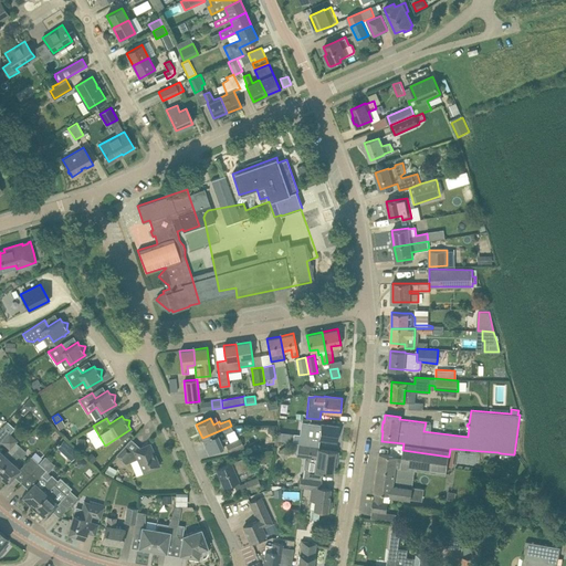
[(294,433),(292,442),(318,446),(320,439),(336,441),(338,426),(308,422),(308,427),(301,426),(300,435),(294,433)]
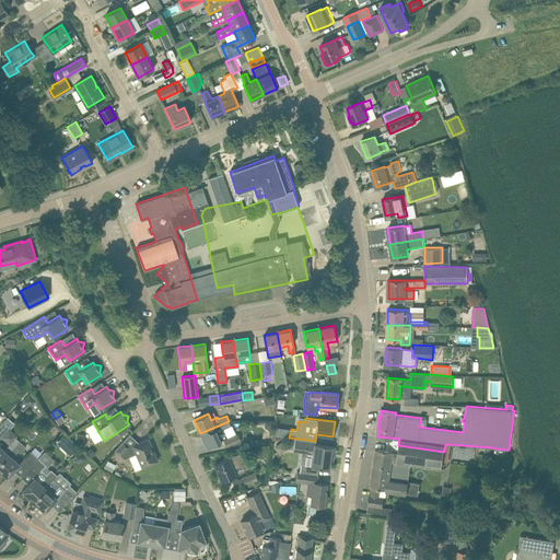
[(200,433),(207,447),(221,441),(218,435),(224,432),(222,429),(231,426),(229,421),(200,433)]
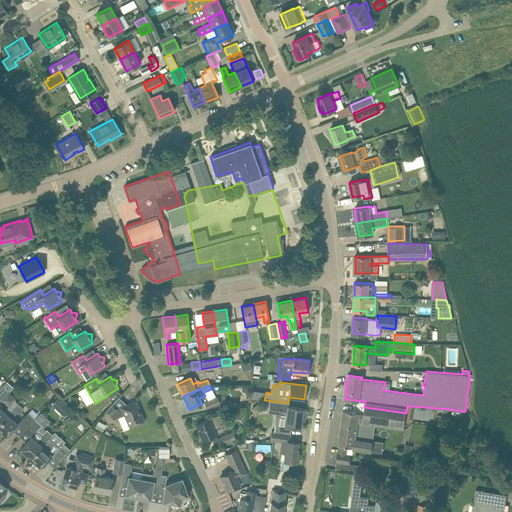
[(0,422),(12,410),(18,403),(14,400),(16,398),(8,391),(6,393),(1,387),(0,388),(0,402),(2,400),(8,406),(4,411),(0,407),(0,422)]
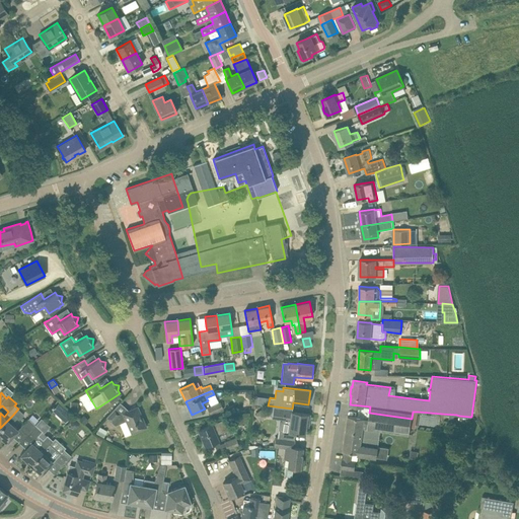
[(263,405),(264,396),(254,395),(253,403),(263,405)]
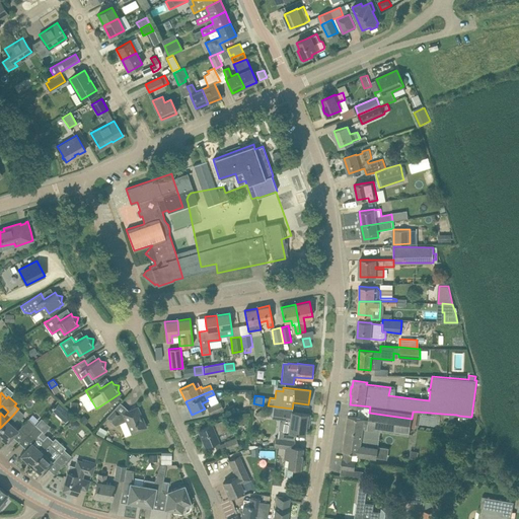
[(224,410),(220,402),(208,408),(211,415),(224,410)]
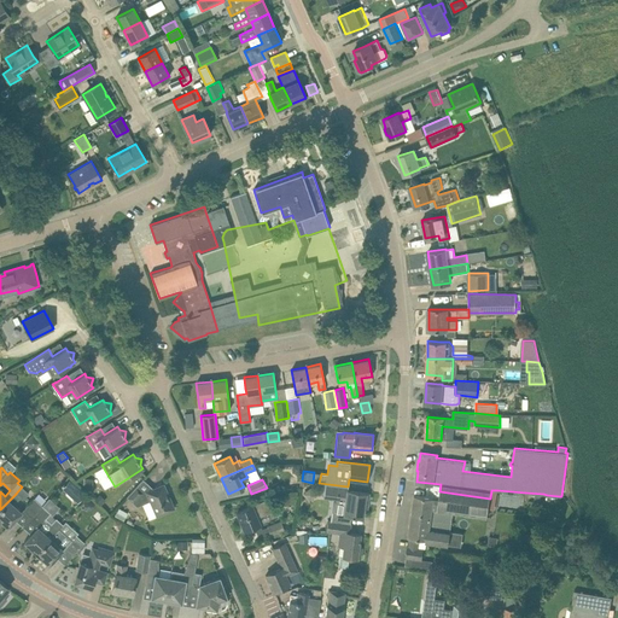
[(70,481),(63,488),(79,502),(85,495),(70,481)]
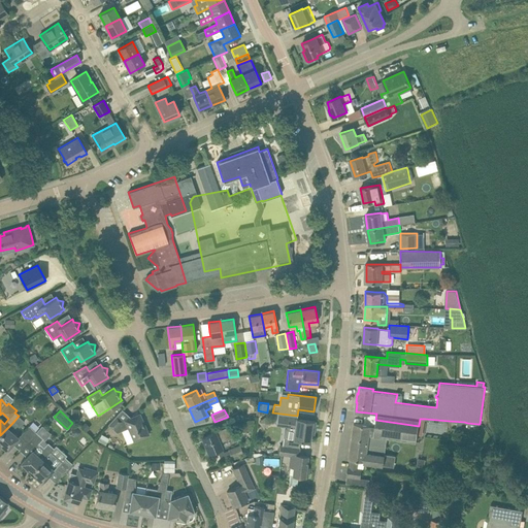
[(272,413),(271,421),(277,422),(276,425),(287,427),(287,429),(292,430),(290,438),(300,440),(302,440),(309,441),(311,428),(315,428),(315,421),(297,419),(297,416),(272,413)]
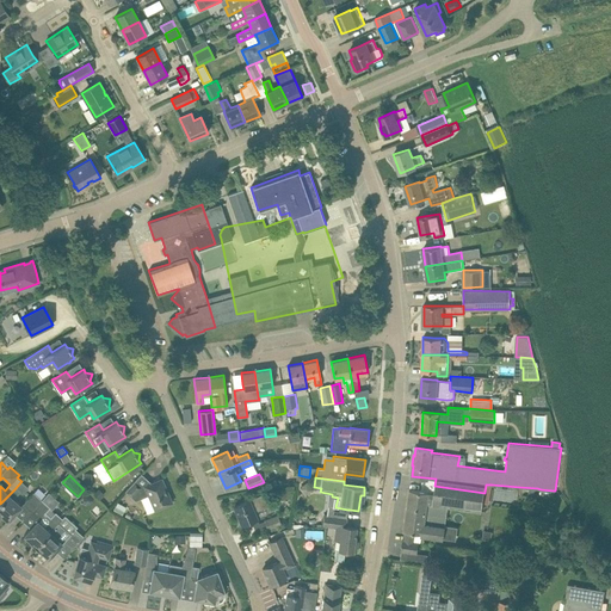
[(125,492),(135,501),(148,495),(154,510),(172,503),(162,479),(142,487),(135,480),(125,492)]
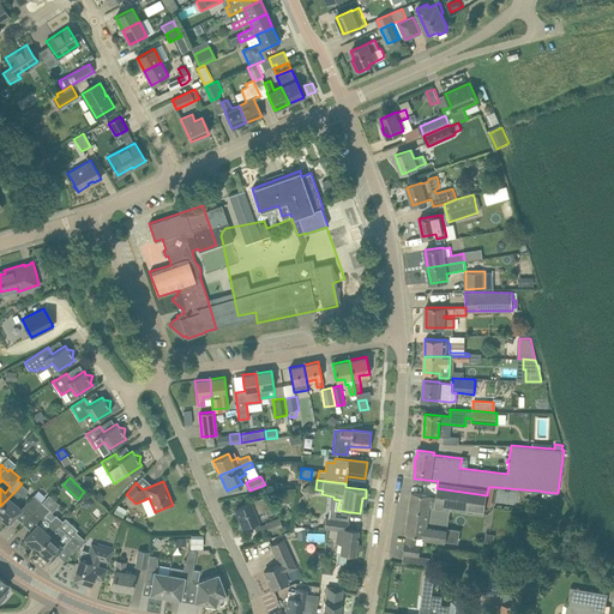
[(0,506),(0,516),(0,517),(7,523),(13,517),(17,517),(16,515),(22,509),(13,501),(19,495),(22,495),(23,495),(29,489),(22,483),(14,492),(0,506)]
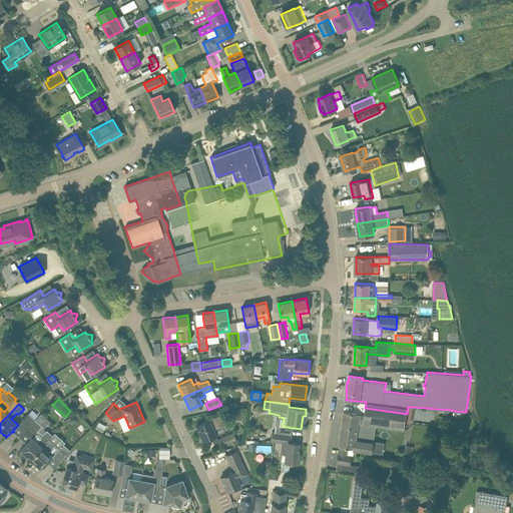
[(408,407),(407,414),(365,408),(365,414),(360,413),(344,410),(340,445),(341,445),(349,446),(355,447),(355,449),(373,452),(383,453),(385,442),(374,441),(377,425),(405,429),(406,422),(410,423),(412,414),(413,407),(408,407)]
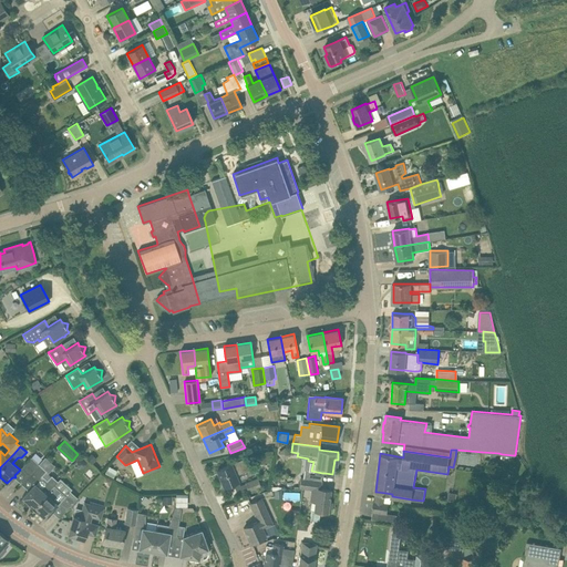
[(21,467),(29,474),(39,464),(31,456),(21,467)]
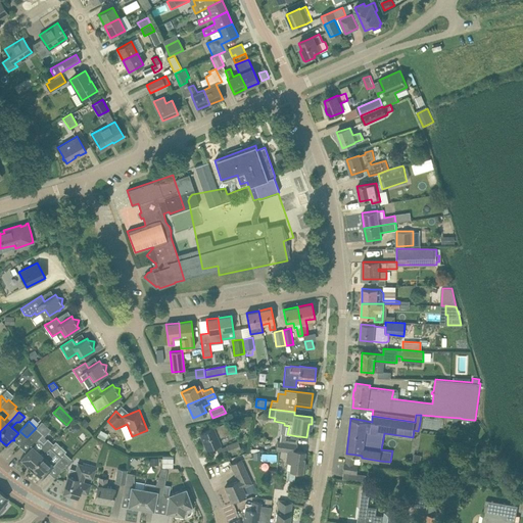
[(231,433),(227,423),(214,428),(200,433),(207,449),(220,444),(218,438),(231,433)]
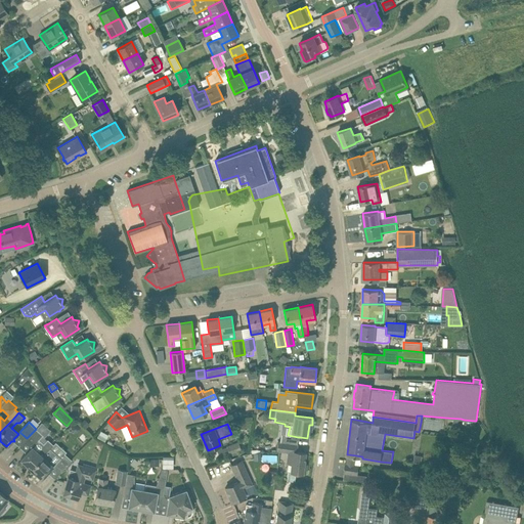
[(72,426),(71,429),(72,432),(75,433),(78,432),(79,429),(78,426),(75,425),(72,426)]
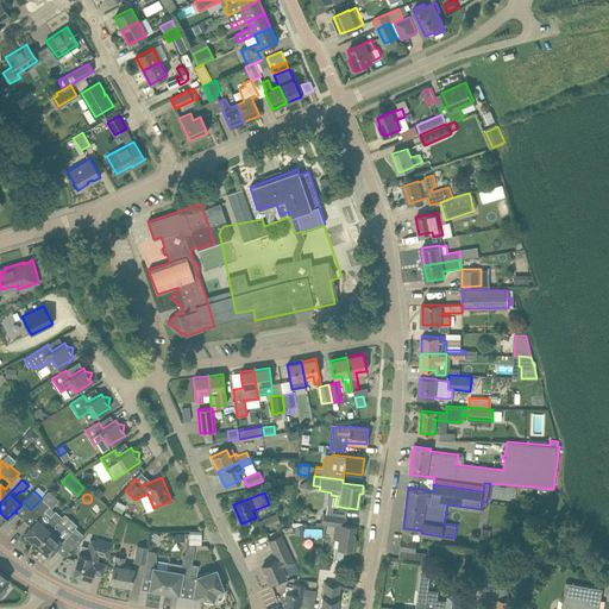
[(58,521),(62,516),(56,510),(51,516),(46,513),(45,513),(45,510),(50,506),(42,498),(31,509),(30,512),(37,519),(36,519),(37,520),(32,525),(29,525),(29,528),(24,534),(31,541),(36,546),(58,521)]
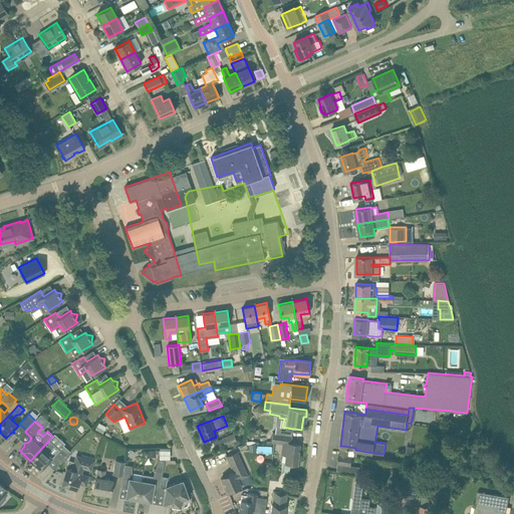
[(237,440),(234,433),(222,438),(225,445),(237,440)]
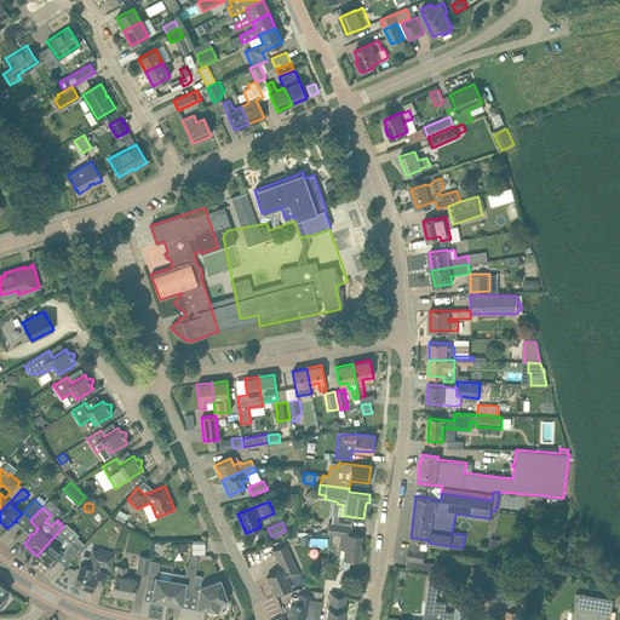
[(345,524),(333,523),(329,522),(327,534),(340,535),(338,549),(344,549),(343,558),(340,557),(339,568),(348,569),(349,558),(361,561),(362,550),(360,549),(361,535),(344,533),(345,524)]
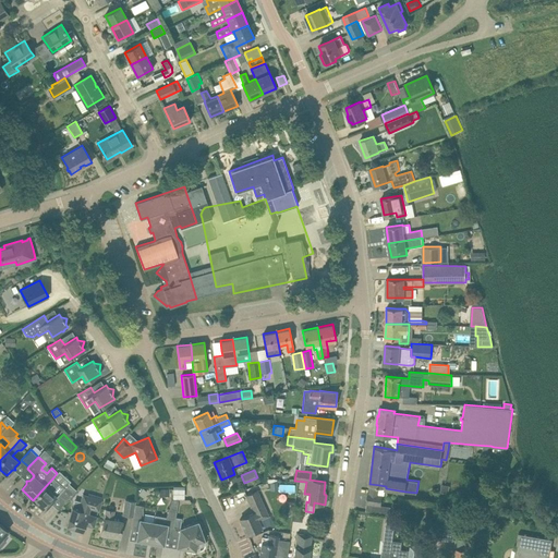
[(53,477),(33,500),(37,504),(44,510),(49,505),(52,505),(52,501),(58,494),(65,501),(75,490),(68,484),(64,487),(53,477)]
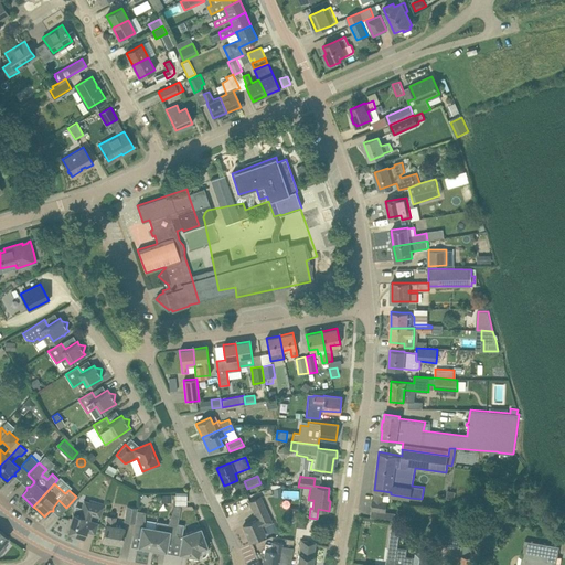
[(375,490),(374,500),(372,500),(371,509),(379,510),(377,518),(395,520),(396,513),(386,511),(387,501),(383,501),(384,491),(375,490)]
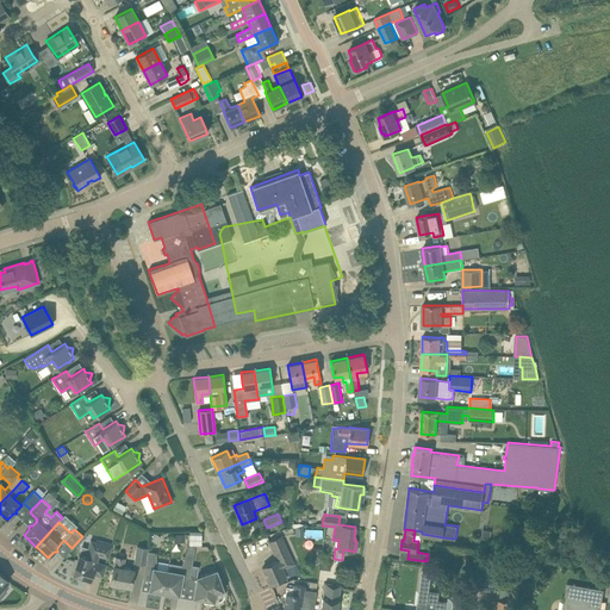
[(269,541),(278,560),(262,567),(271,584),(286,577),(281,568),(293,562),(281,536),(269,541)]
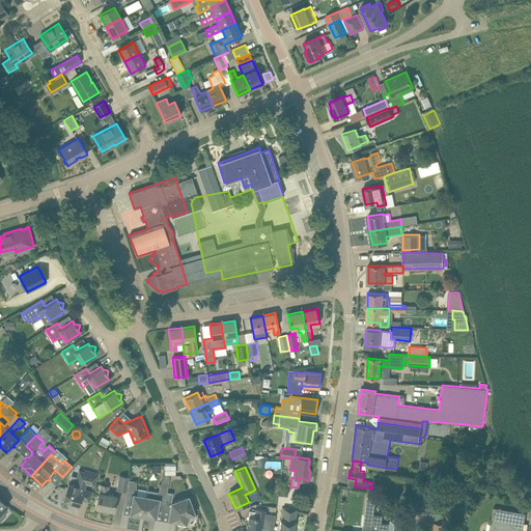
[(68,482),(63,500),(79,505),(81,499),(89,501),(92,492),(84,488),(85,483),(93,485),(98,473),(79,468),(77,477),(71,475),(68,482)]
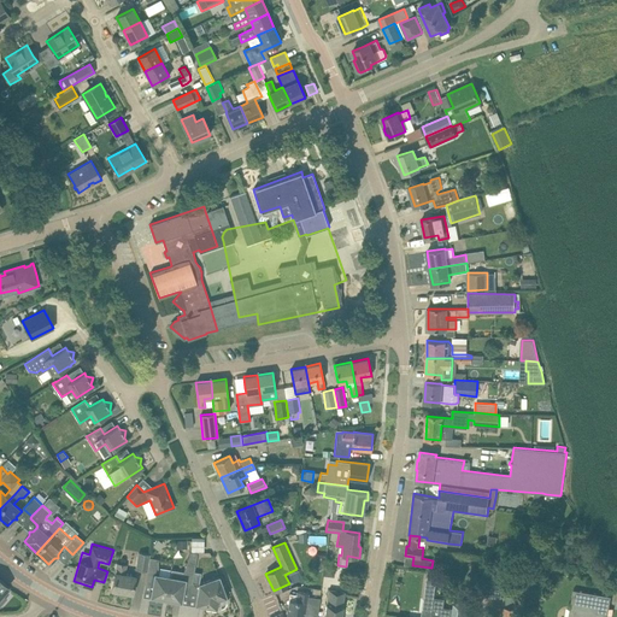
[(136,569),(147,570),(150,554),(139,552),(136,569)]
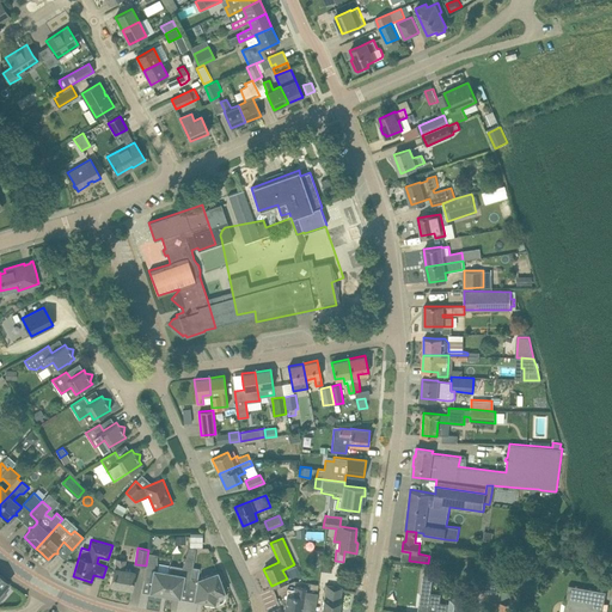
[(179,597),(182,586),(196,588),(194,599),(215,603),(218,603),(219,603),(220,603),(222,601),(224,600),(225,599),(225,598),(225,597),(225,595),(224,592),(225,592),(218,571),(197,579),(199,569),(193,568),(196,548),(189,548),(179,574),(169,571),(165,594),(179,597)]
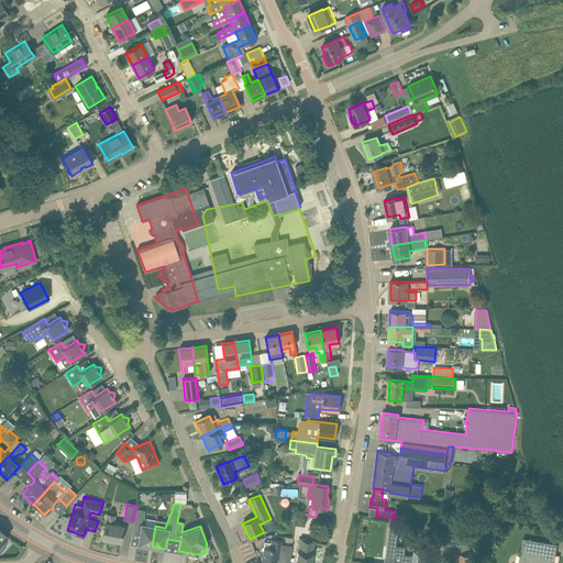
[(145,523),(144,509),(136,508),(132,532),(139,533),(138,544),(152,547),(155,526),(145,523)]
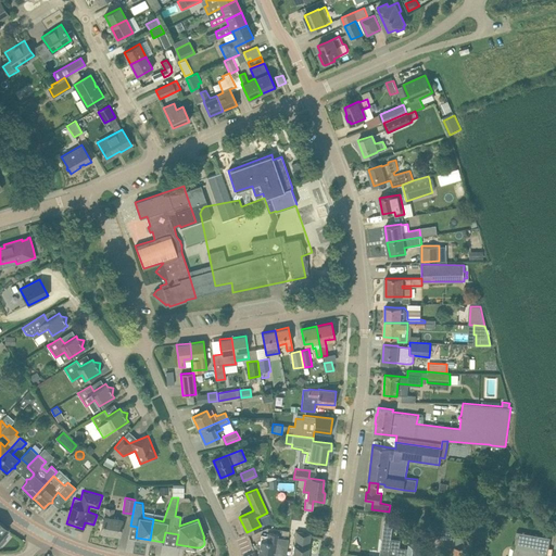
[(101,531),(119,534),(122,519),(111,518),(113,509),(105,508),(104,517),(103,517),(101,531)]
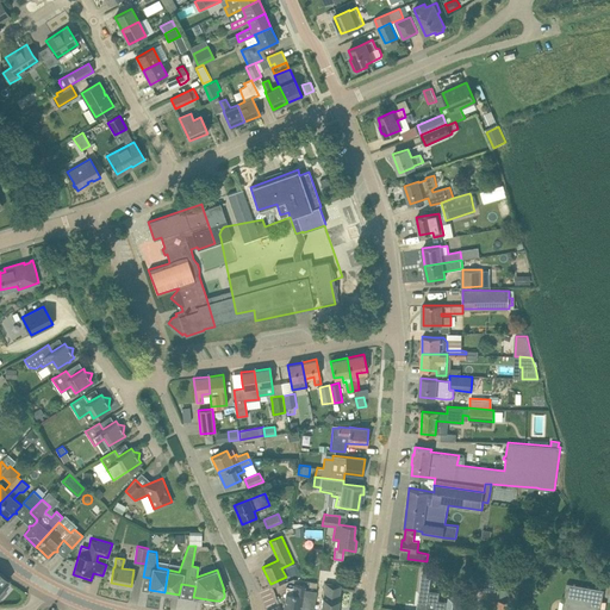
[(422,571),(418,597),(428,598),(429,591),(431,572),(422,571)]
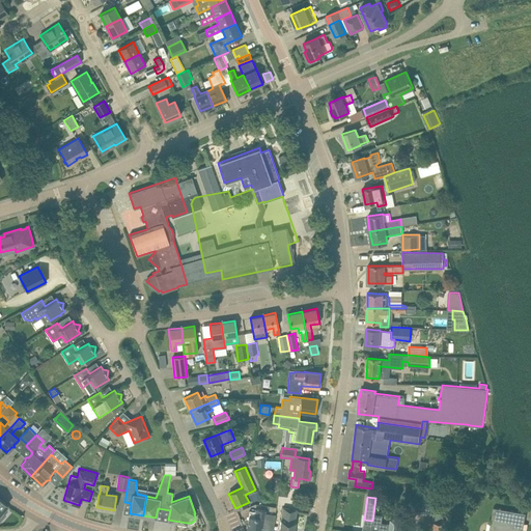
[(279,530),(292,530),(297,509),(282,507),(279,530)]
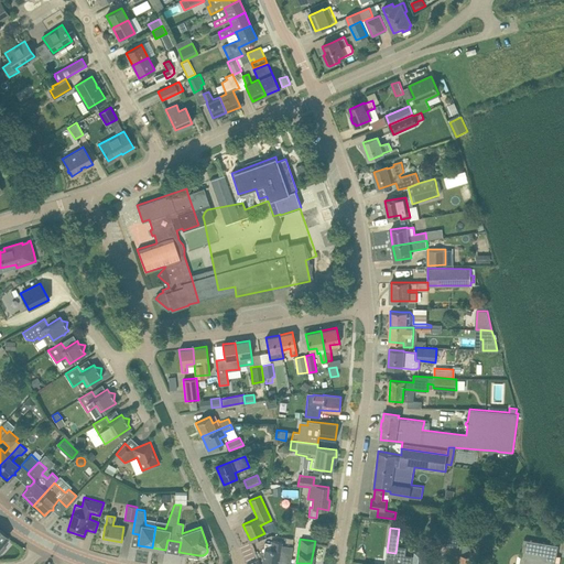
[(555,563),(559,545),(524,540),(521,554),(519,563),(555,563)]
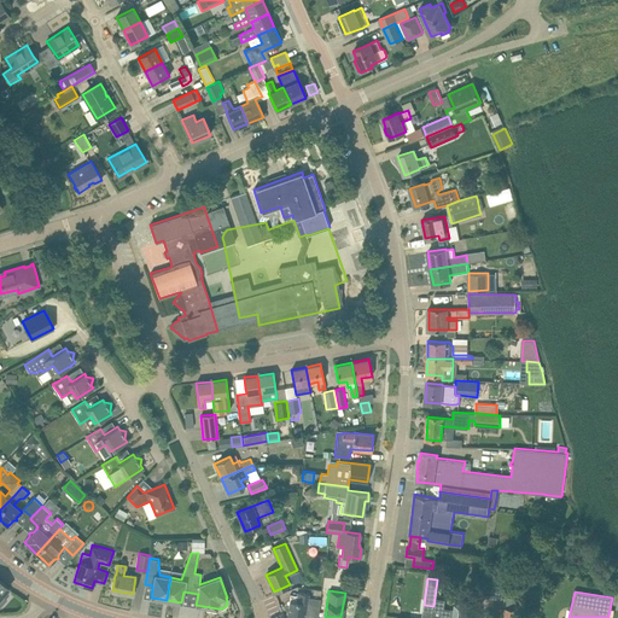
[(291,595),(286,617),(318,617),(321,599),(308,598),(309,594),(297,593),(297,595),(291,595)]
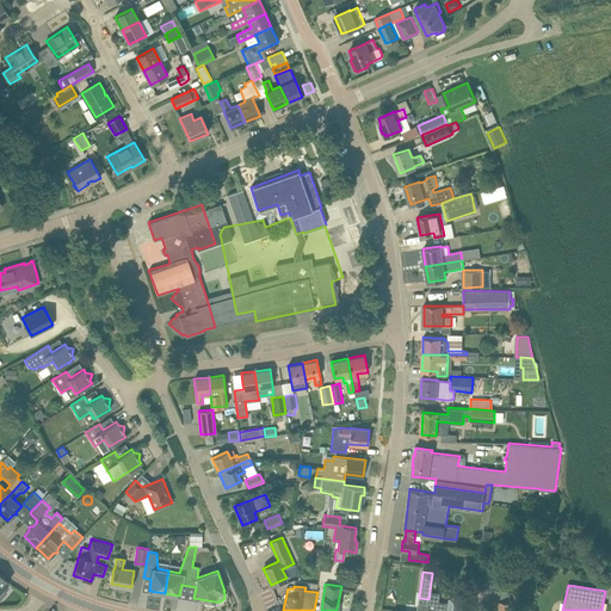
[(427,610),(451,610),(448,610),(449,603),(439,602),(440,593),(430,592),(429,599),(427,610)]
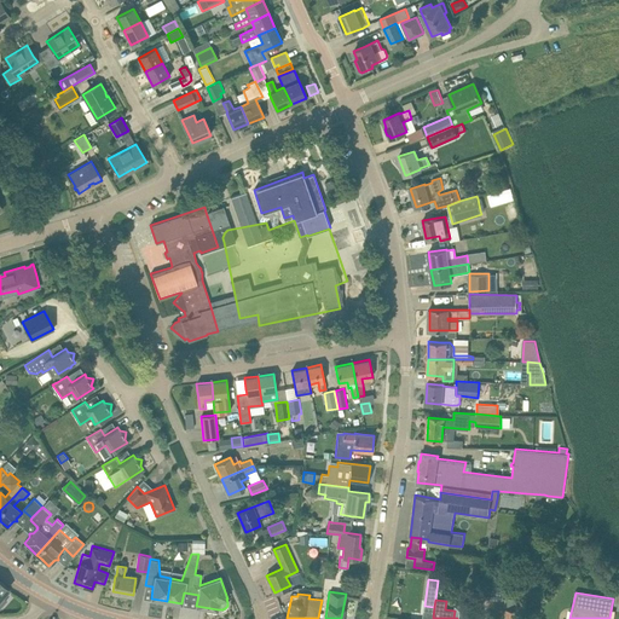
[(515,618),(518,609),(504,608),(503,617),(505,617),(505,618),(515,618)]
